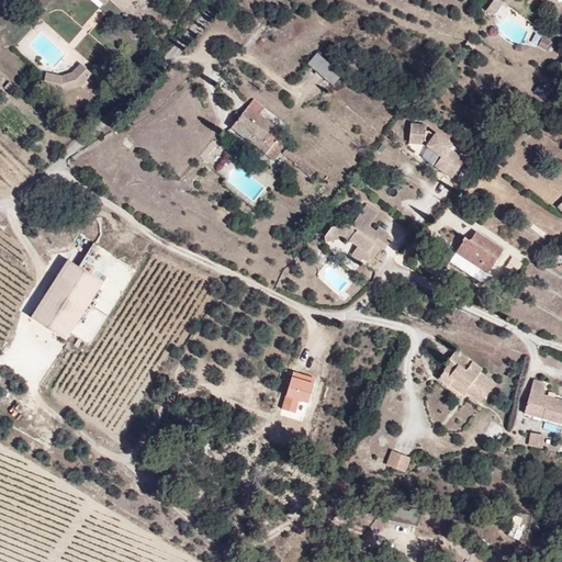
[(110,0),(120,10),(130,0),(110,0)]
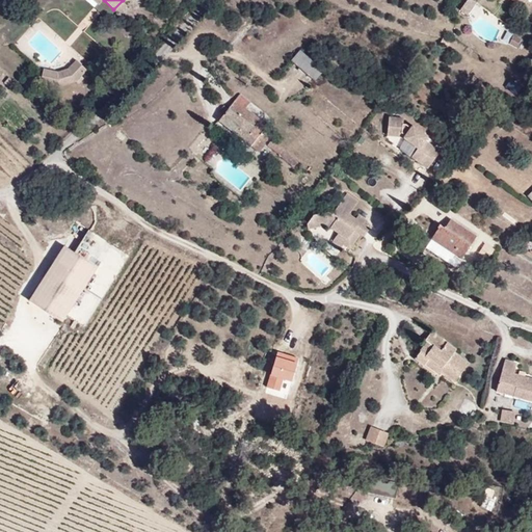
[(468,16),(477,3),(473,0),(467,0),(460,9),(468,16)]
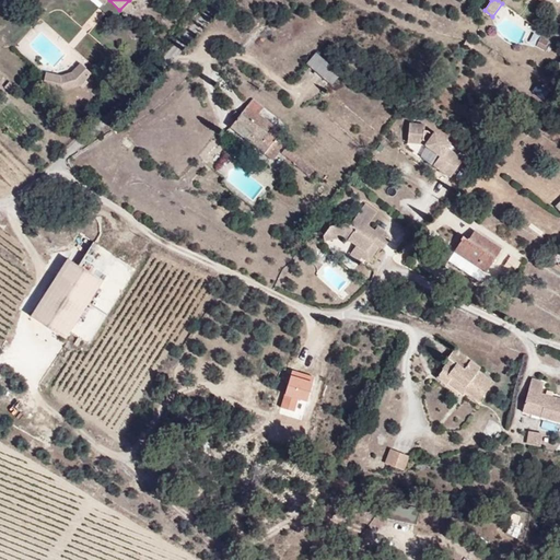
[(534,0),(546,9),(555,0),(534,0)]
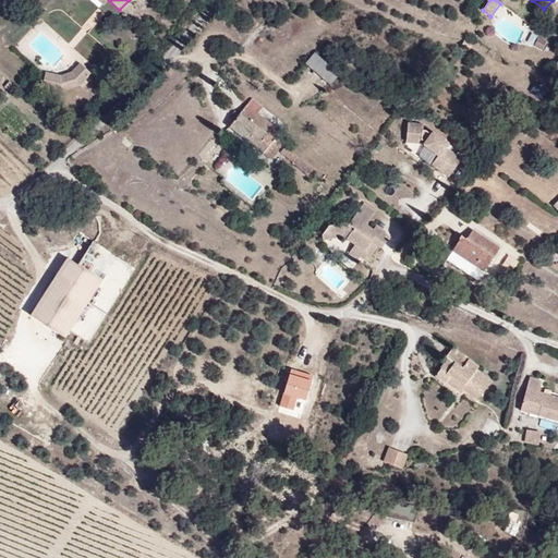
[(542,50),(547,39),(537,35),(533,46),(542,50)]
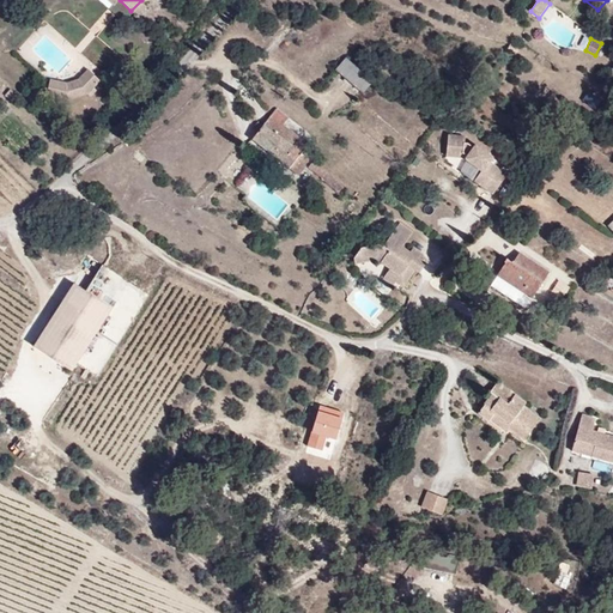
[(369,79),(341,58),(333,67),(359,90),(369,79)]
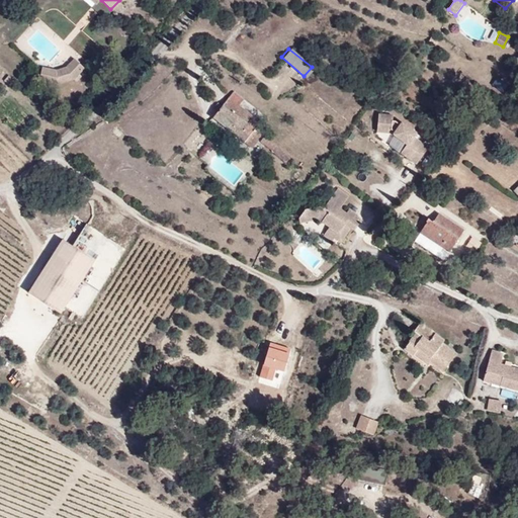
[(304,76),(281,57),(277,61),(300,80),(304,76)]
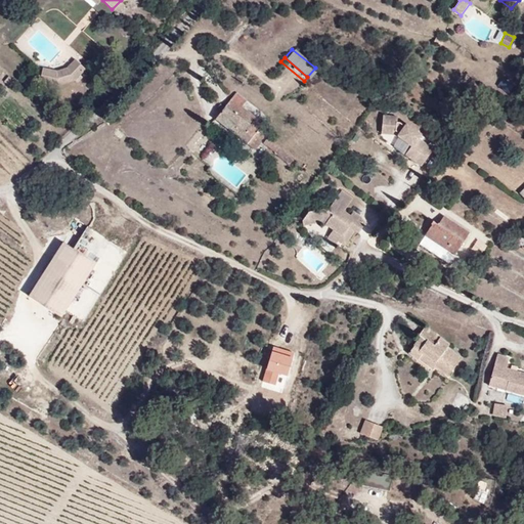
[(75,81),(87,70),(74,58),(63,68),(59,69),(42,68),(41,85),(60,87),(75,81)]
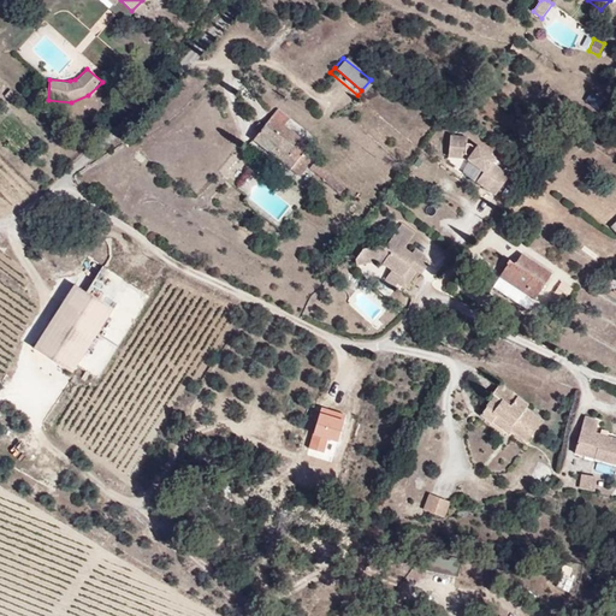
[(590,92),(585,100),(598,108),(604,100),(590,92)]
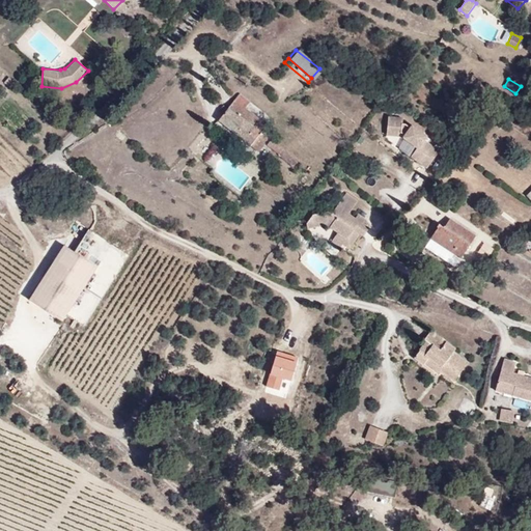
[(264,133),(242,113),(248,107),(251,105),(241,95),(221,116),(257,148),(262,143),(292,166),(298,161),(264,133)]
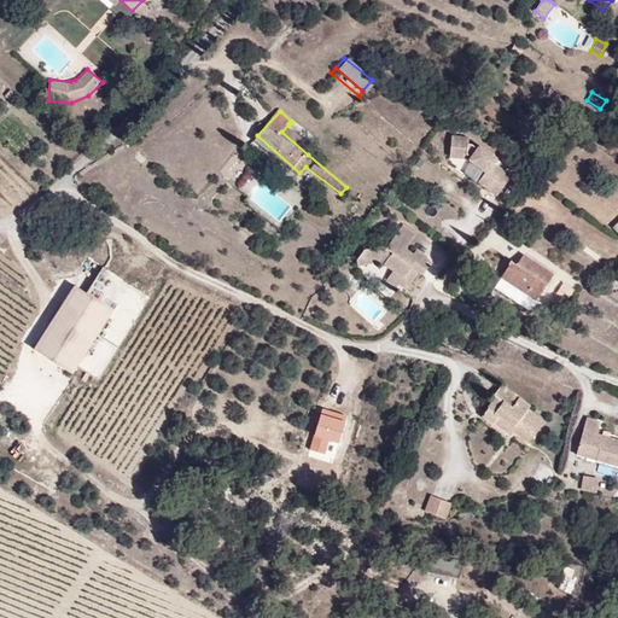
[(305,139),(289,124),(281,132),(308,155),(312,151),(303,143),(305,139)]
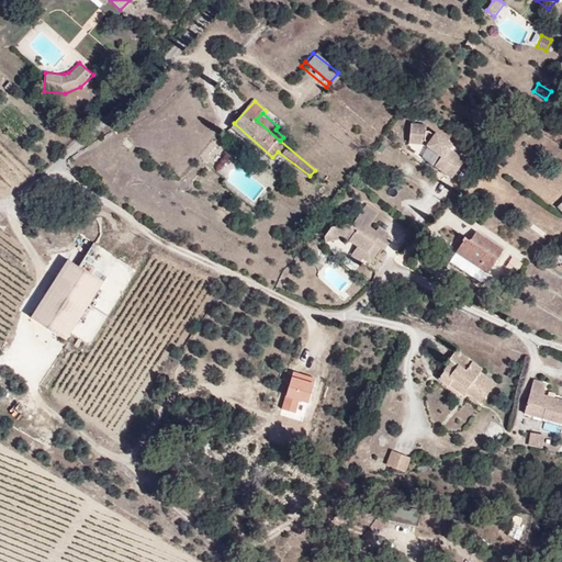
[(456,146),(428,126),(412,126),(409,148),(427,150),(440,160),(434,170),(451,184),(468,164),(451,150),(456,146)]
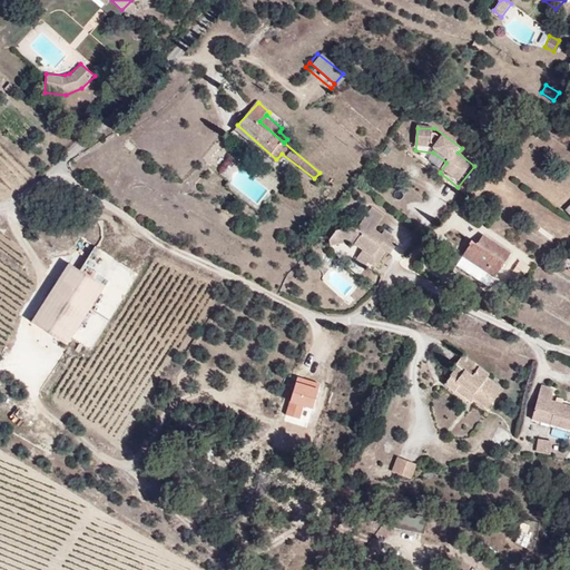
[(390,256),(397,245),(392,241),(392,237),(377,227),(385,216),(372,206),(356,226),(337,227),(327,243),(327,245),(352,244),(360,249),(353,259),(366,267),(367,265),(375,269),(386,254),(390,256)]
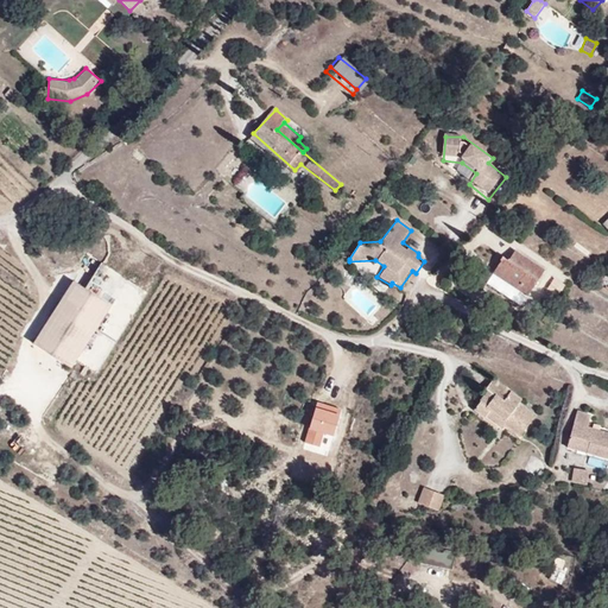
[(505,258),(513,247),(486,227),(479,238),(505,258)]
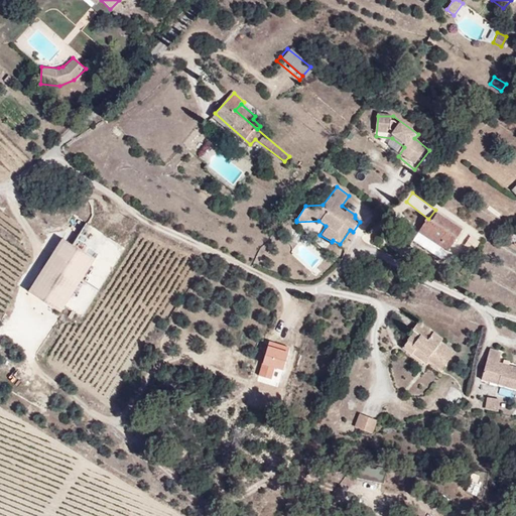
[(433,219),(427,235),(463,250),(474,225),(446,213),(442,223),(433,219)]
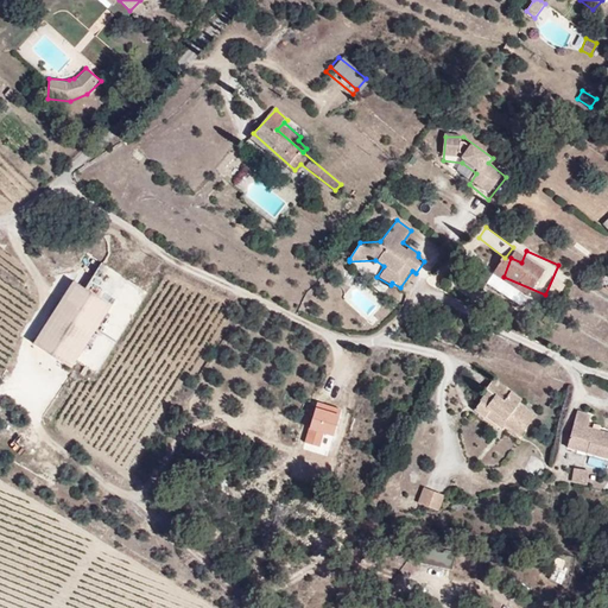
[(113,304),(75,280),(35,342),(73,366),(113,304)]
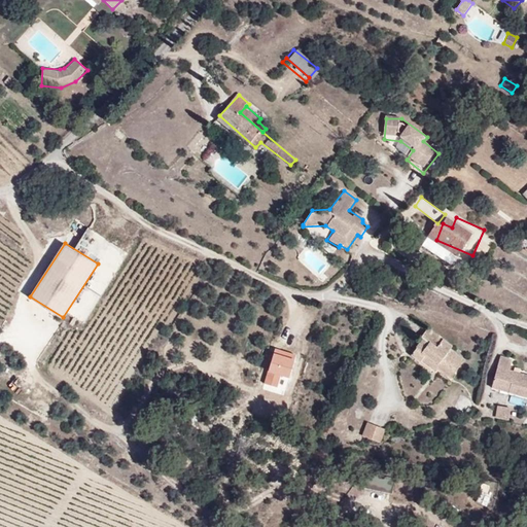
[(455,345),(458,341),(433,322),(427,330),(429,332),(417,350),(426,356),(431,350),(445,359),(441,364),(455,375),(469,356),(455,345)]
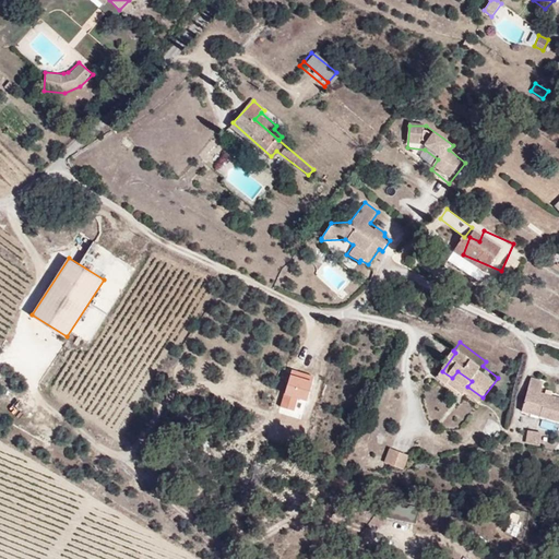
[(301,399),(309,376),(284,369),(276,392),(301,399)]
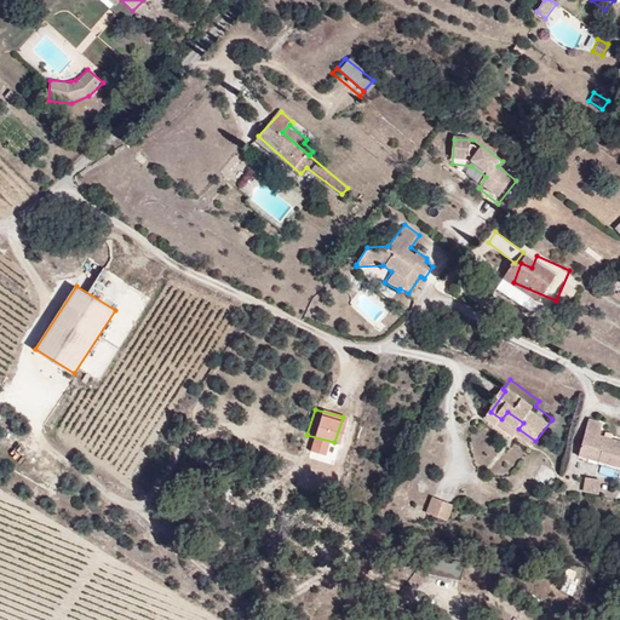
[(523,423),(507,412),(501,419),(516,431),(518,429),(523,423)]
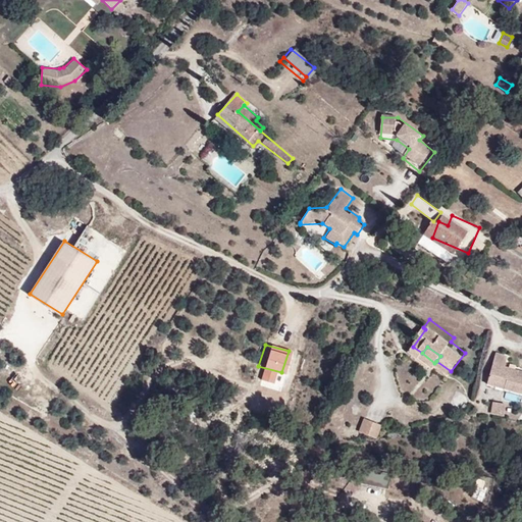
[(521,388),(521,364),(509,361),(511,351),(497,348),(488,380),(521,388)]
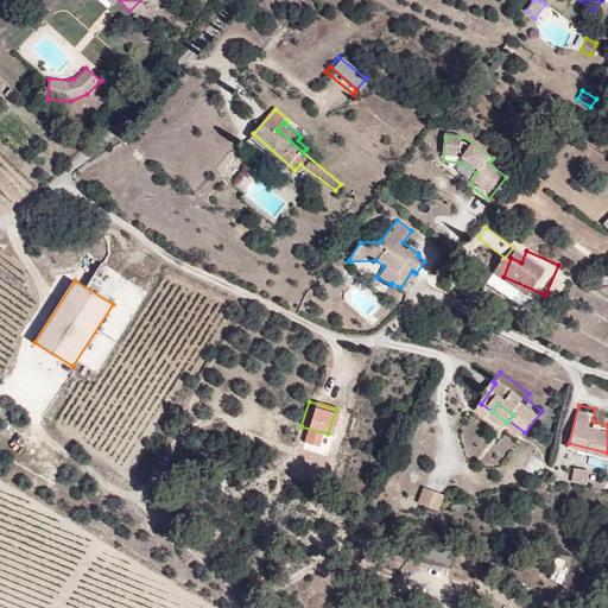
[(325,442),(328,434),(301,426),(297,435),(325,442)]
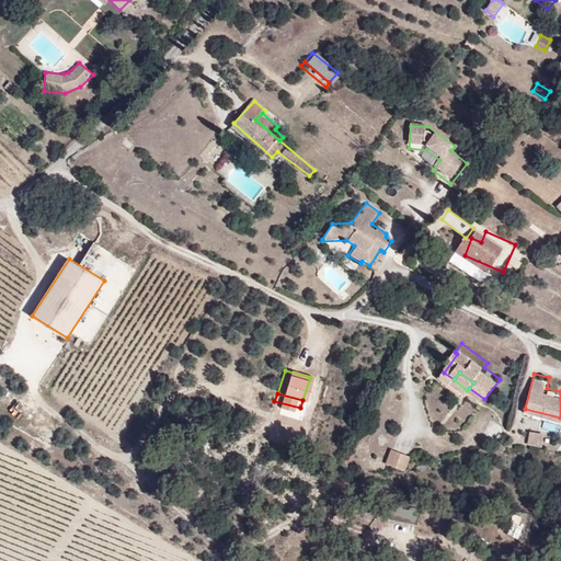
[(287,427),(298,428),(298,418),(287,418),(287,427)]
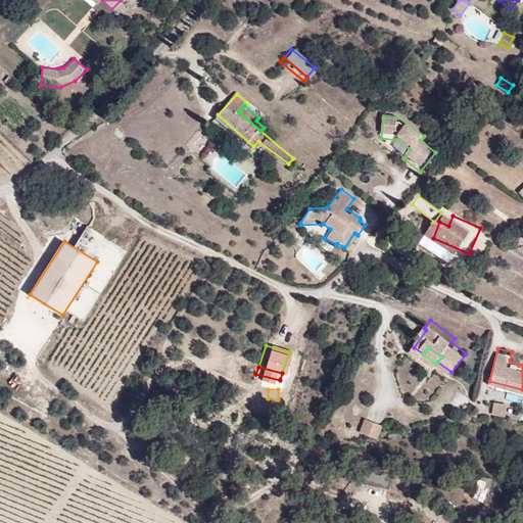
[(510,414),(512,401),(497,399),(495,412),(510,414)]
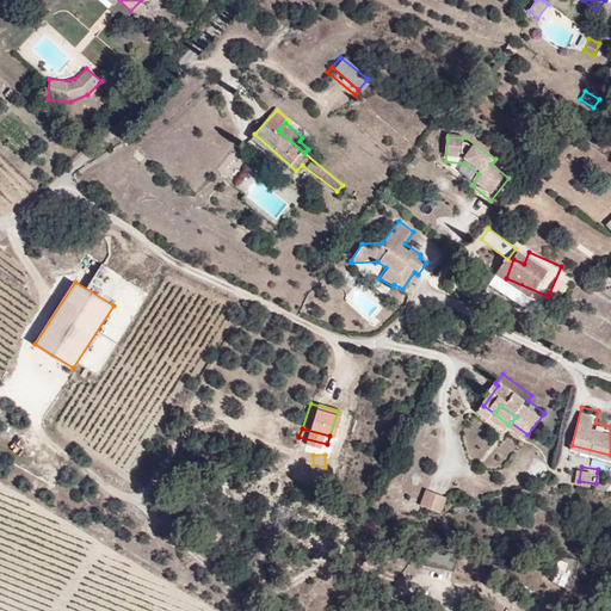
[(434,506),(442,489),(432,486),(425,503),(434,506)]
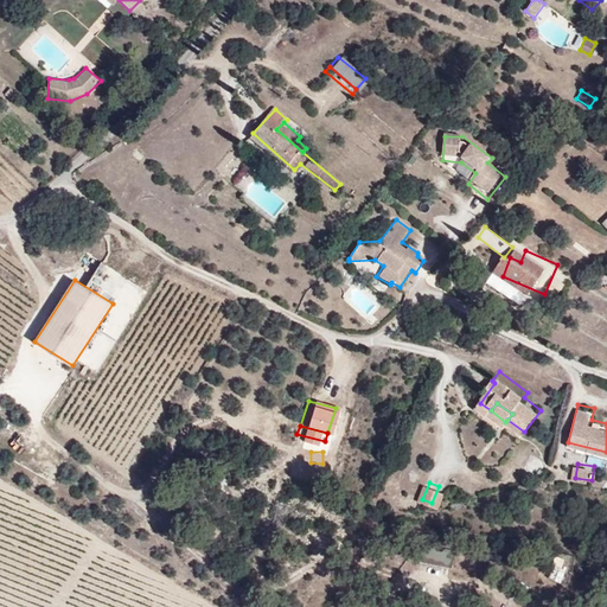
[(442,506),(448,491),(439,486),(432,503),(442,506)]
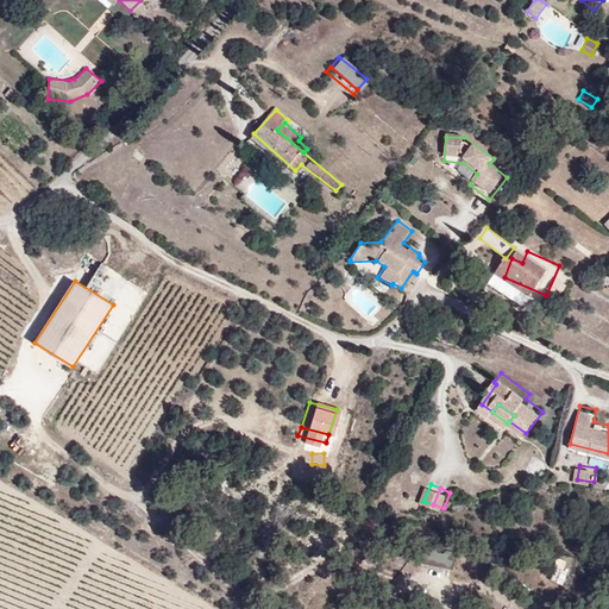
[(421,559),(449,567),(452,554),(425,547),(421,559)]
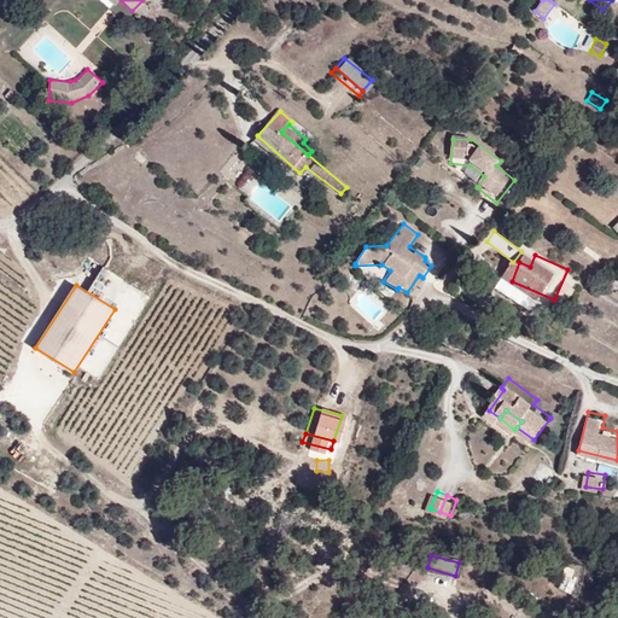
All buildings are outlined.
